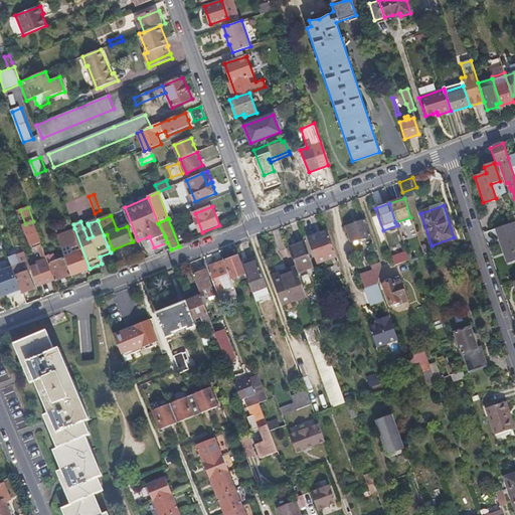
[(370,235),(365,220),(346,227),(351,242),(370,235)]
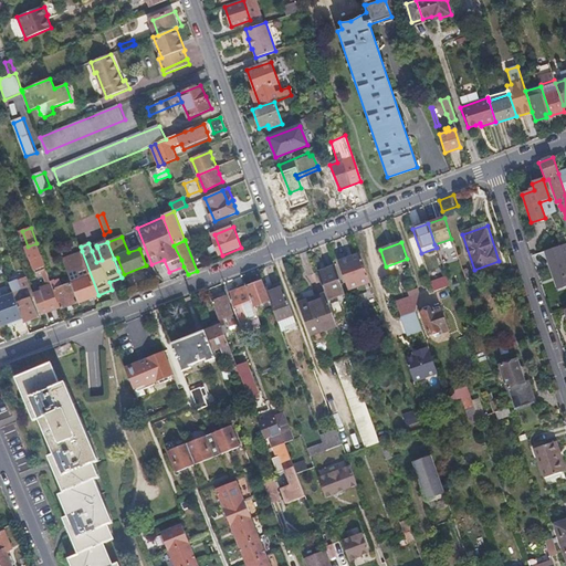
[(39,304),(42,313),(61,306),(54,290),(37,243),(28,247),(38,276),(44,275),(48,285),(40,287),(41,291),(34,294),(39,304)]
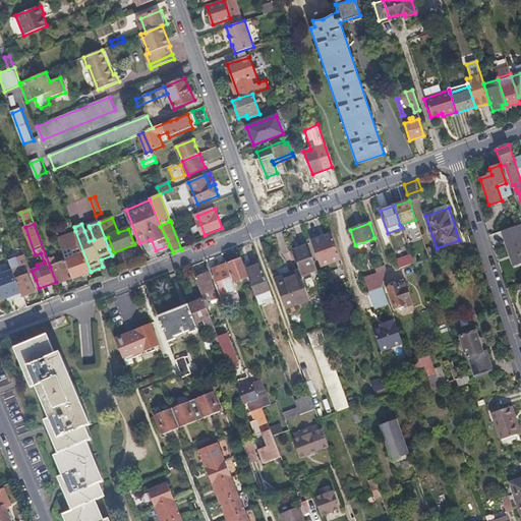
[(520,224),(501,231),(513,267),(520,263),(520,224)]
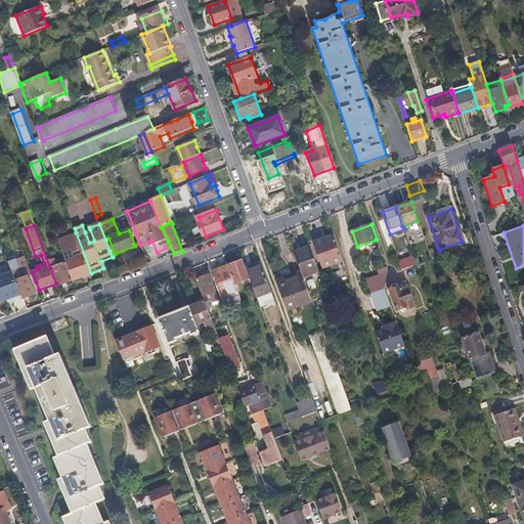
[(90,229),(85,232),(89,243),(94,241),(90,229)]
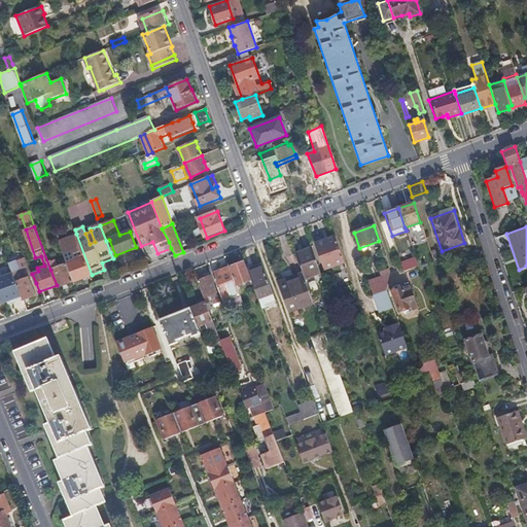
[(68,264),(74,281),(92,275),(76,234),(59,240),(68,264)]
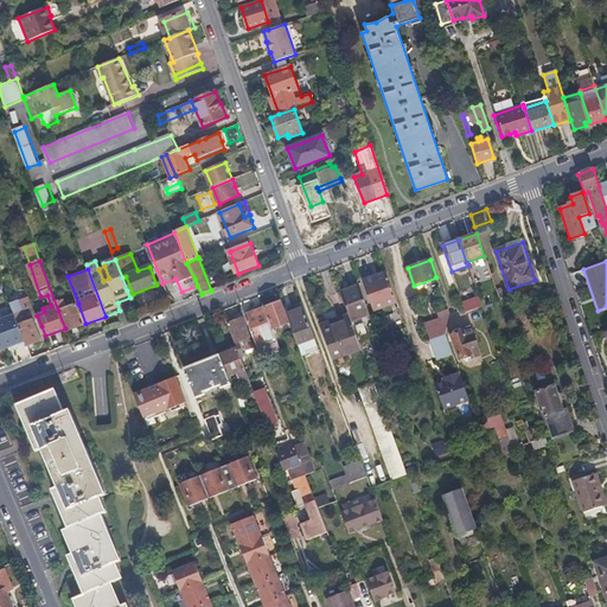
[(396,300),(387,273),(365,280),(375,306),(396,300)]
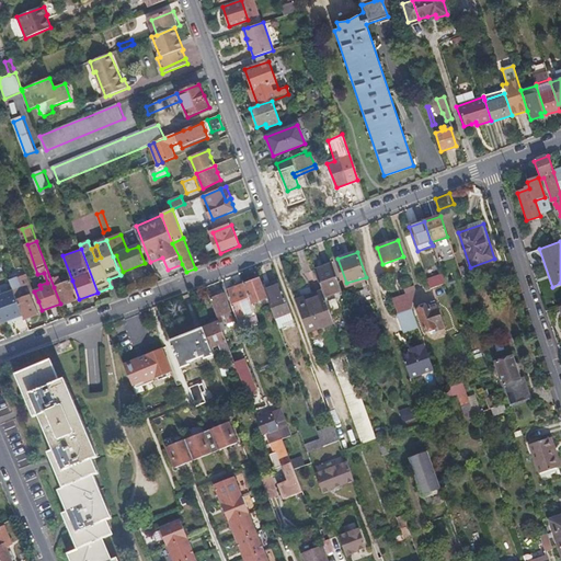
[(331,261),(315,266),(322,288),(324,295),(342,289),(340,285),(331,261)]
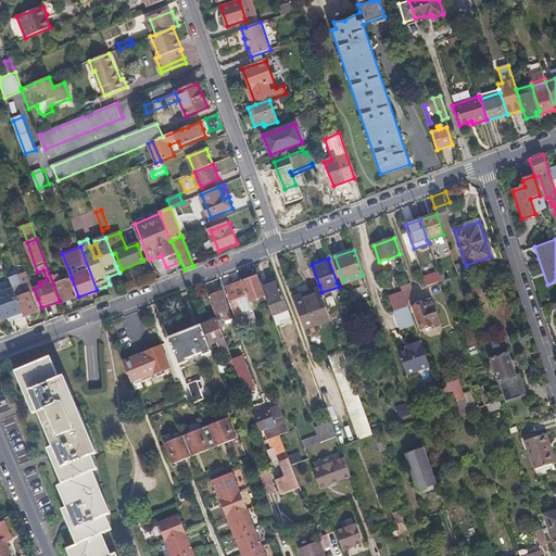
[(0,269),(0,303),(2,311),(20,304),(13,288),(5,267),(0,269)]
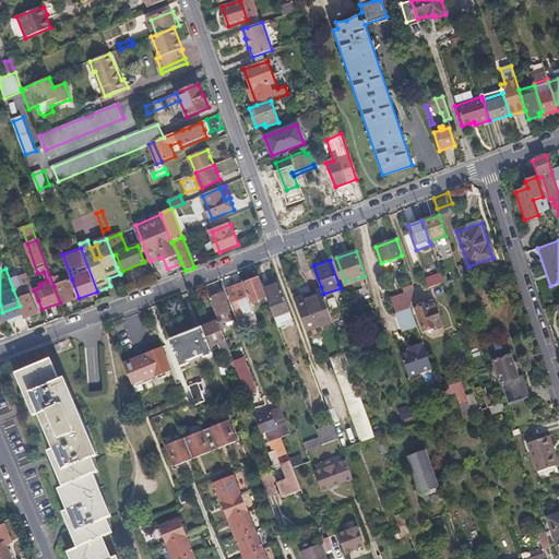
[(441,275),(426,280),(428,286),(443,282),(441,275)]
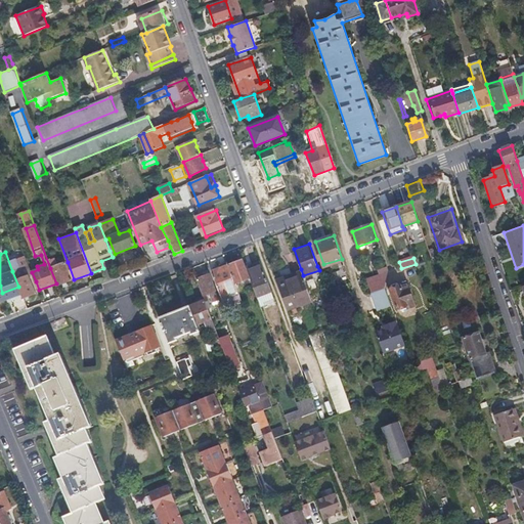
[(252,260),(245,262),(251,278),(261,305),(275,300),(262,263),(254,265),(252,260)]
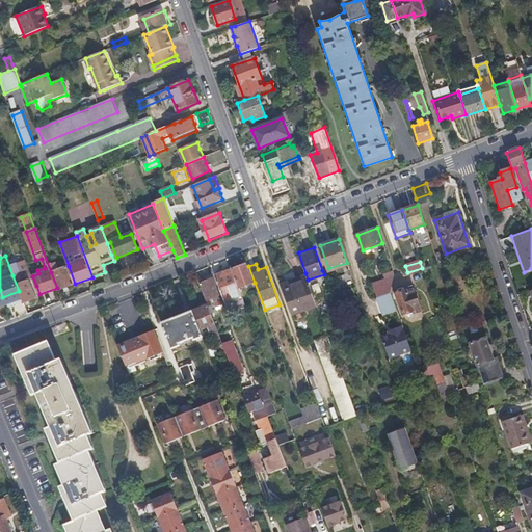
[(57,288),(58,291),(75,284),(69,266),(51,272),(57,288)]
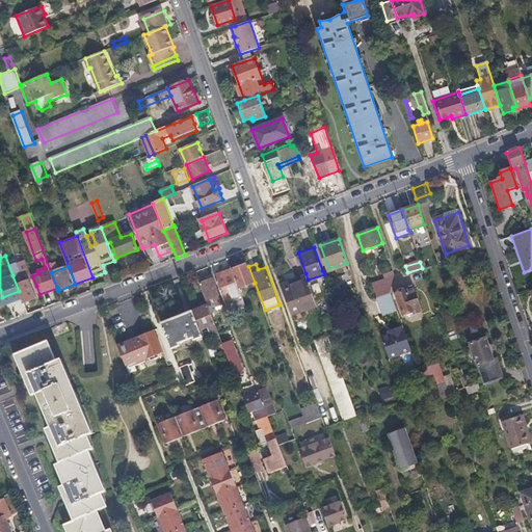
[(248,266),(233,271),(239,289),(255,283),(248,266)]
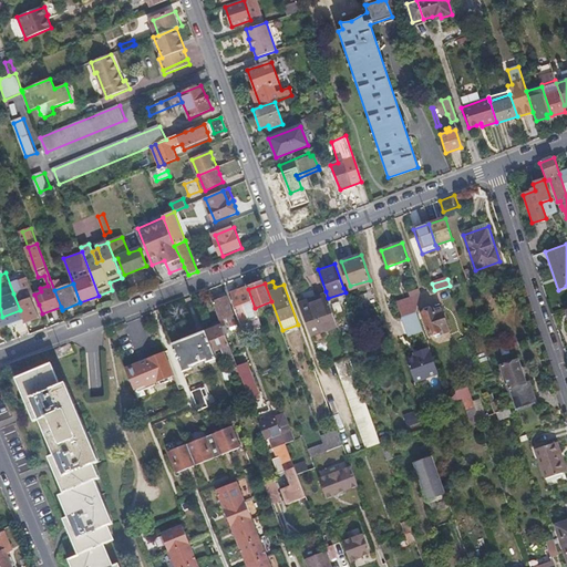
[(20,310),(20,311),(34,307),(39,305),(34,295),(32,288),(23,290),(22,290),(13,294),(20,310)]
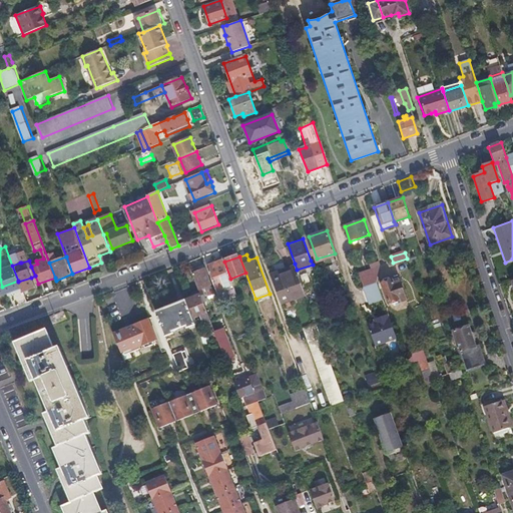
[(360,273),(365,287),(365,286),(378,282),(379,264),(378,261),(369,264),(372,269),(360,273)]
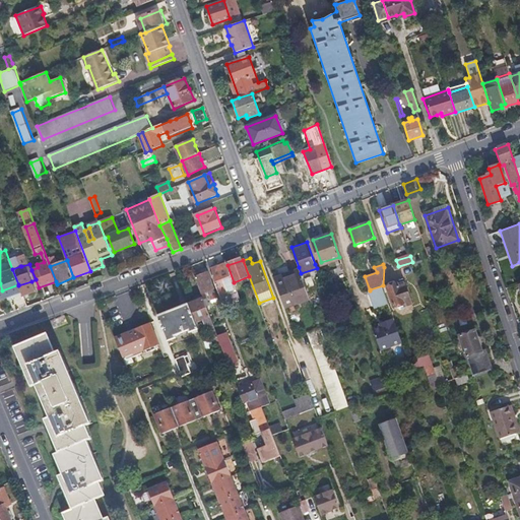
[(234,282),(228,265),(210,272),(220,297),(237,290),(234,282)]
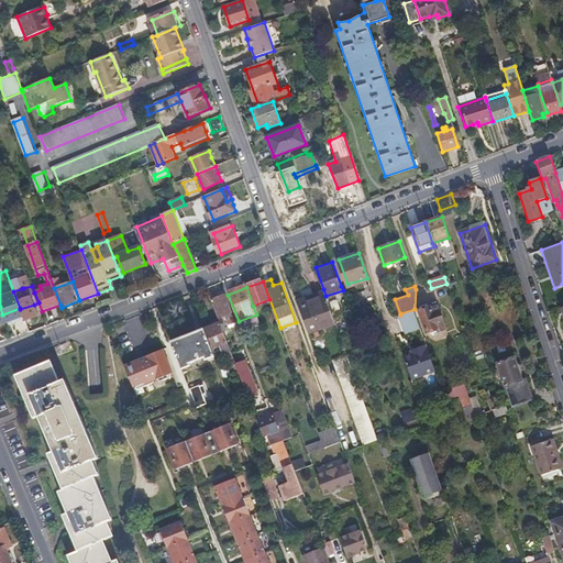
[(326,296),(323,289),(297,298),(309,332),(335,323),(326,296)]
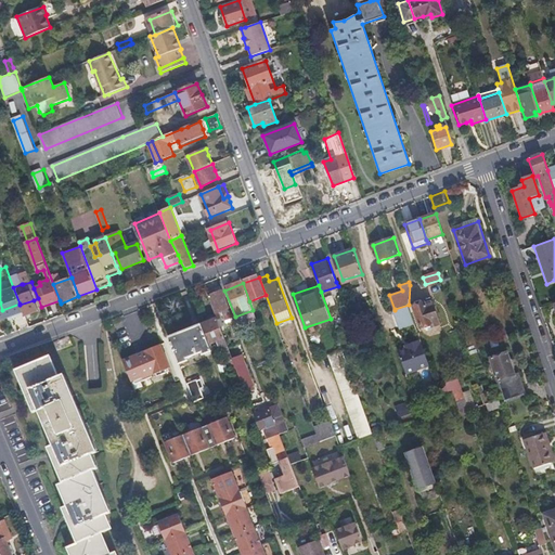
[(208,296),(217,319),(220,318),(218,312),(220,311),(223,320),(231,318),(221,292),(208,296)]
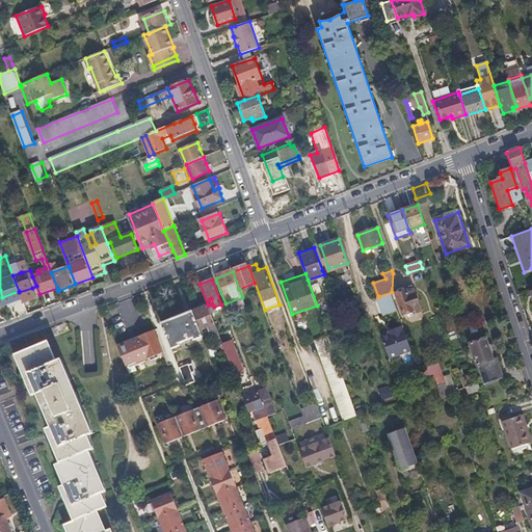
[(192,287),(184,290),(190,304),(198,301),(192,287)]
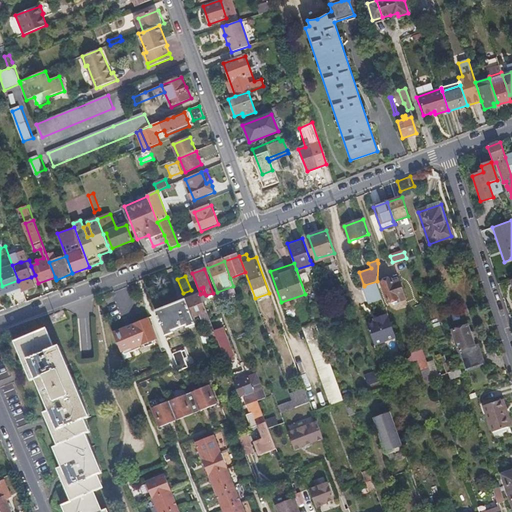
[(18,281),(23,292),(35,287),(31,277),(18,281)]
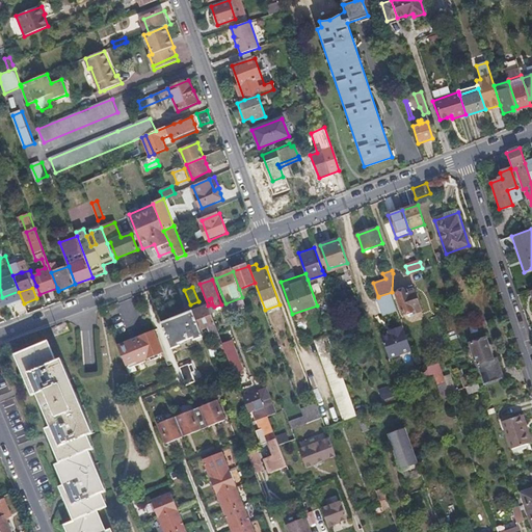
[(403,312),(420,307),(413,288),(397,294),(403,312)]
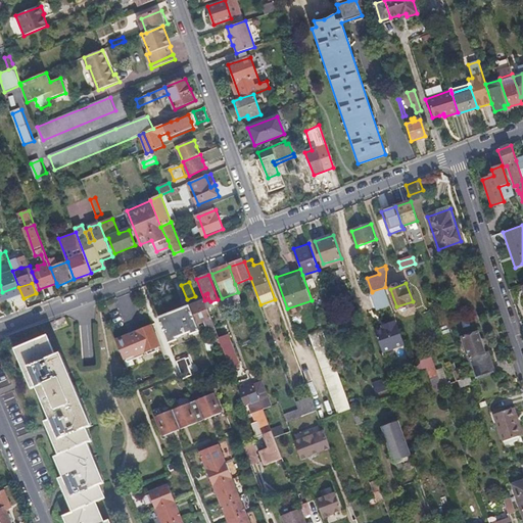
[(385,287),(372,291),(375,301),(387,297),(384,290),(385,287)]
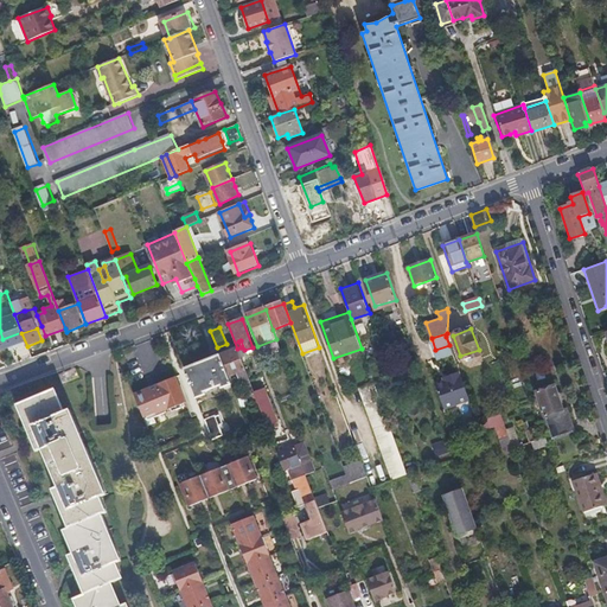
[(237,349),(219,356),(229,379),(238,375),(247,372),(241,357),(237,349)]
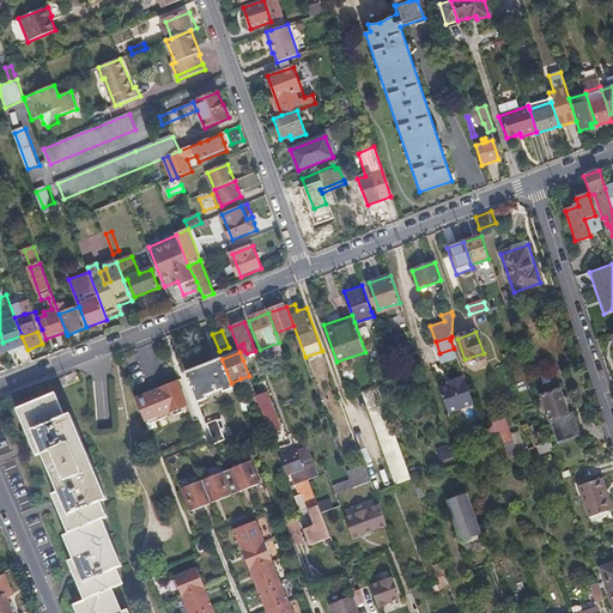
[(222,359),(187,372),(193,388),(199,402),(207,399),(206,396),(223,390),(224,393),(234,389),(231,383),(222,359)]
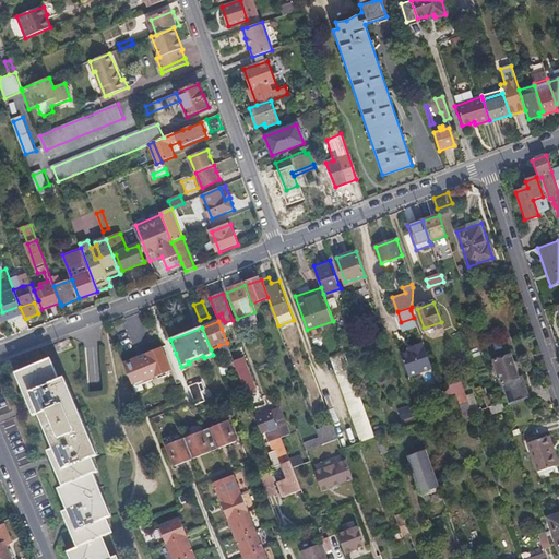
[(432,367),(423,342),(412,346),(413,348),(408,349),(401,353),(408,376),(432,367)]
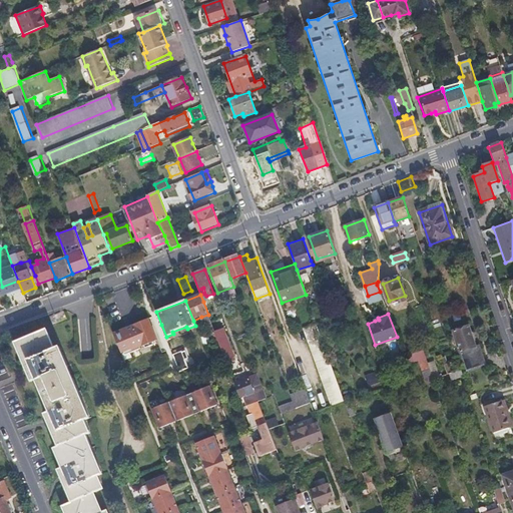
[(218,342),(215,333),(208,315),(201,317),(212,345),(218,342)]
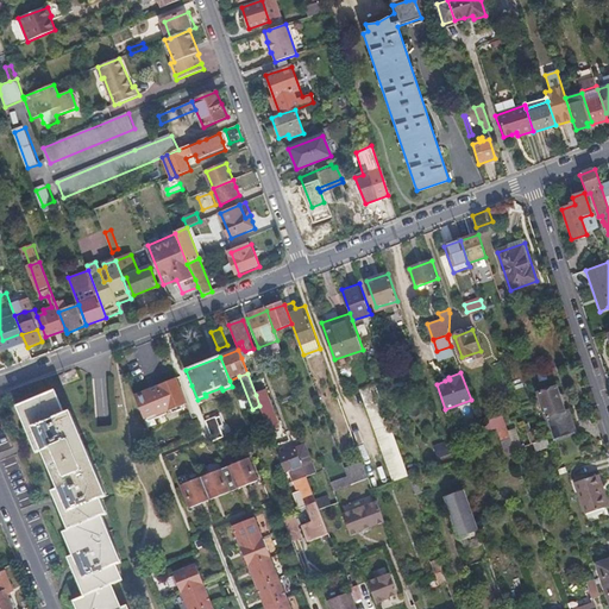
[(176,377),(133,395),(143,419),(155,414),(156,415),(186,403),(176,377)]
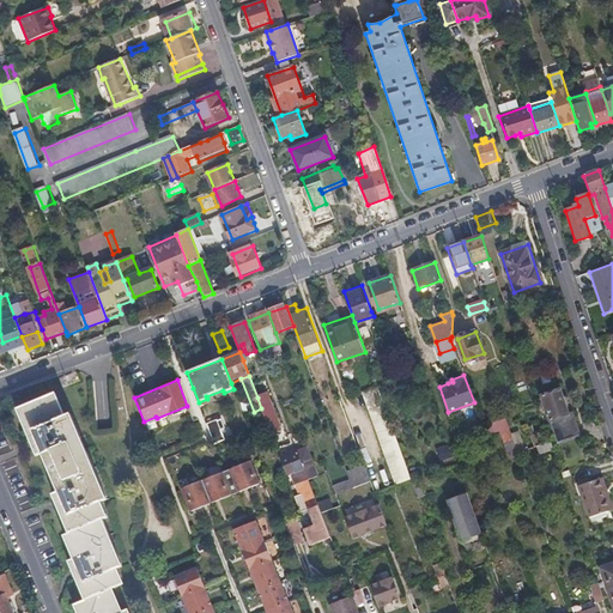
[(404,456),(377,387),(363,393),(395,485),(412,479),(404,456)]
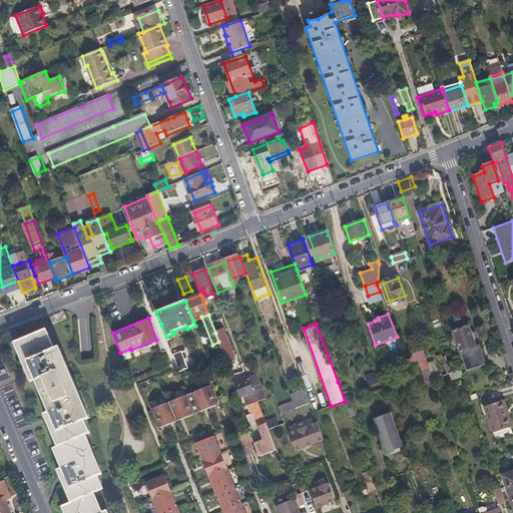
[(474,345),(468,326),(450,332),(463,370),(485,363),(478,344),(474,345)]
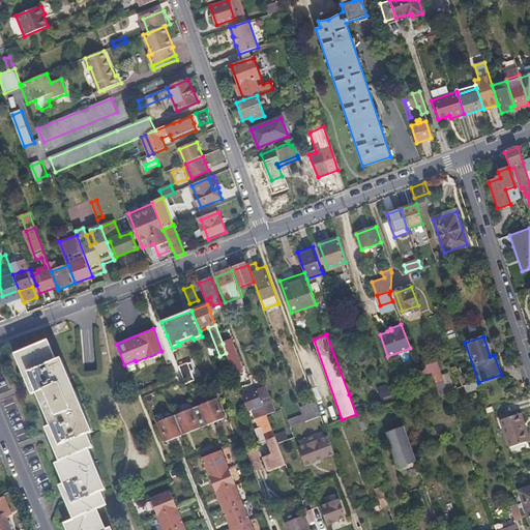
[(49,341),(30,348),(16,354),(33,394),(35,393),(49,428),(47,429),(58,455),(60,461),(74,454),(90,448),(86,437),(91,434),(61,359),(56,361),(49,341)]
